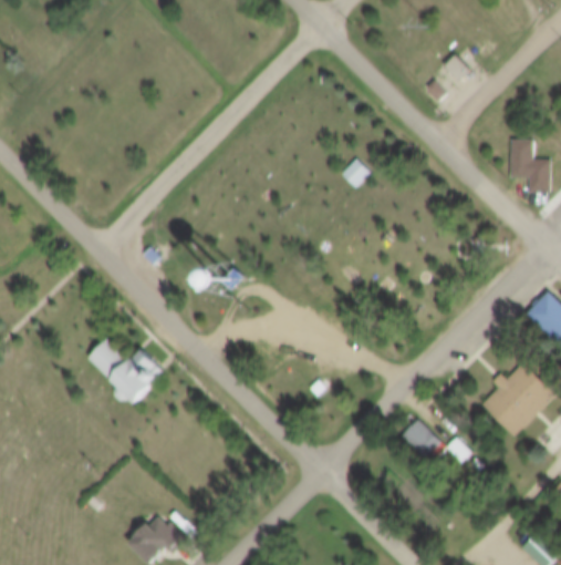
[(454,55),(468,70),(458,80),(444,65),(454,55)]
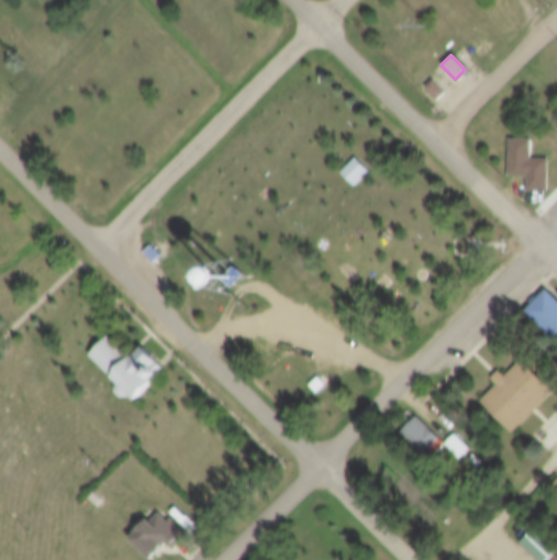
[(430,80),(442,92),(434,100),(422,88),(430,80)]
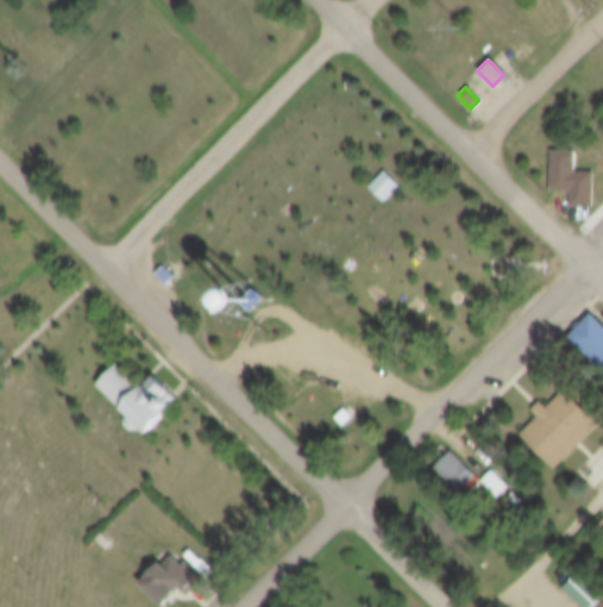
[(567,189),(547,189),(547,149),(572,149),(572,171),(590,171),(590,205),(567,205),(567,189)]
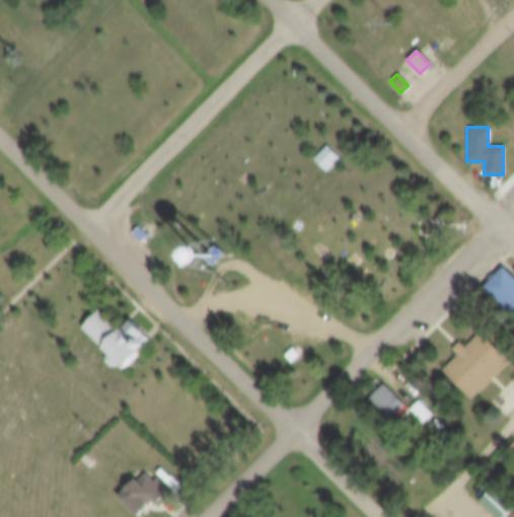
[(324,145),(338,158),(324,171),(311,158),(324,145)]
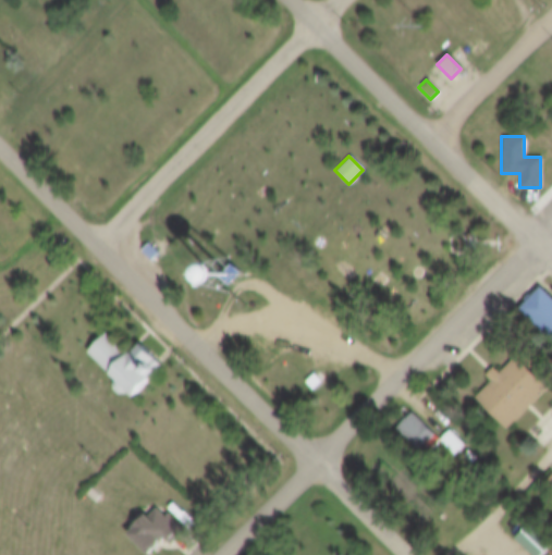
[(145,243),(155,253),(146,260),(137,251),(145,243)]
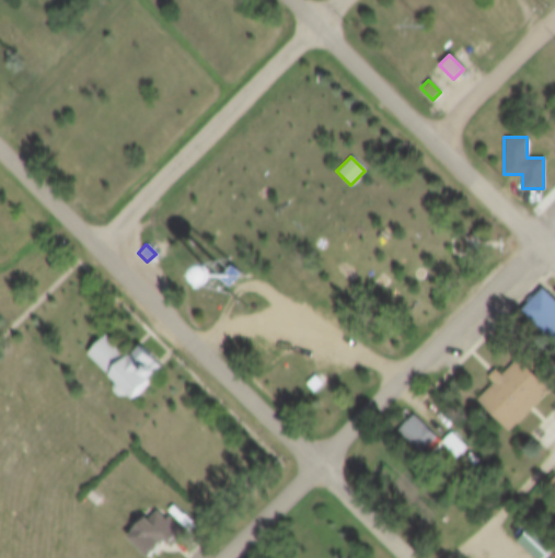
[(554,344),(521,311),(544,287),(554,298),(554,344)]
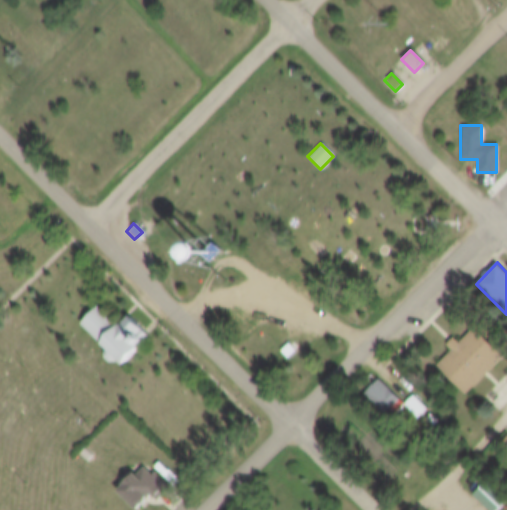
[(104,348),(80,323),(99,304),(120,325),(131,314),(151,334),(121,365),(114,357),(108,362),(99,353),(104,348)]
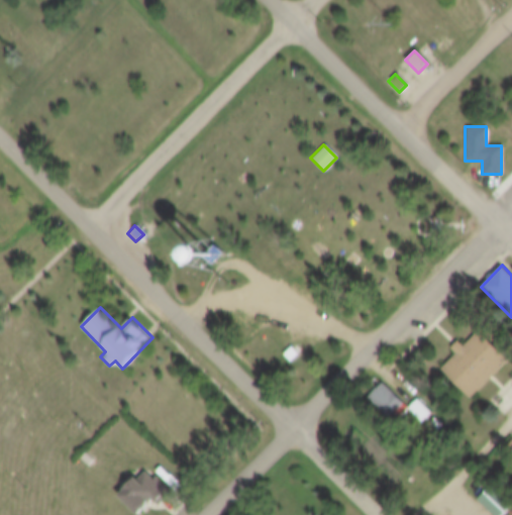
[(289,345),(296,353),(288,362),(280,354),(289,345)]
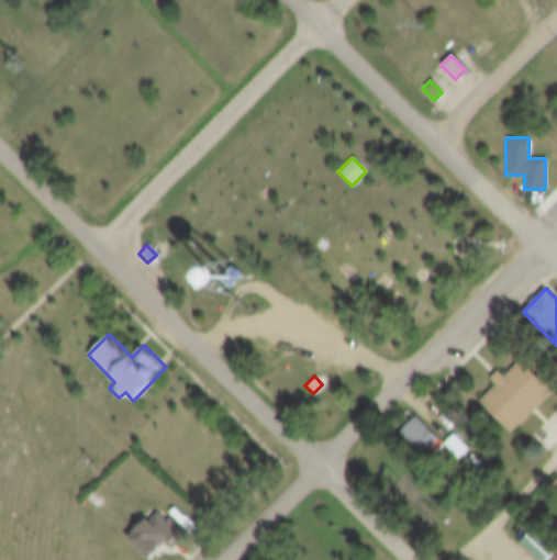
[(414,415),(435,436),(419,454),(398,433),(414,415)]
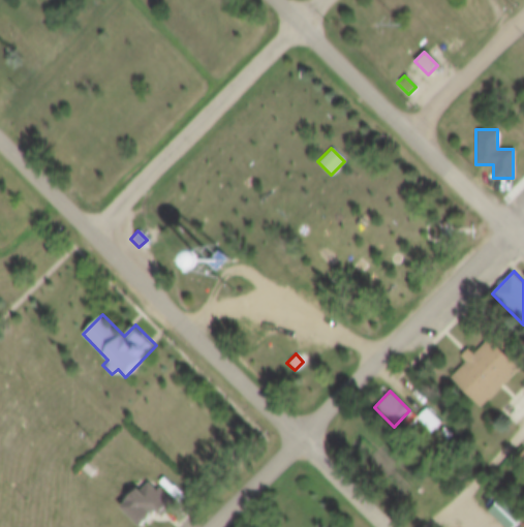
[(424,408),(438,423),(429,433),(413,419),(424,408)]
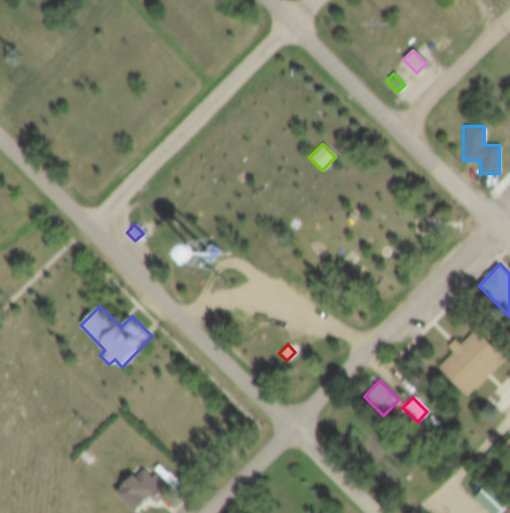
[(80,450),(90,458),(83,464),(74,456),(80,450)]
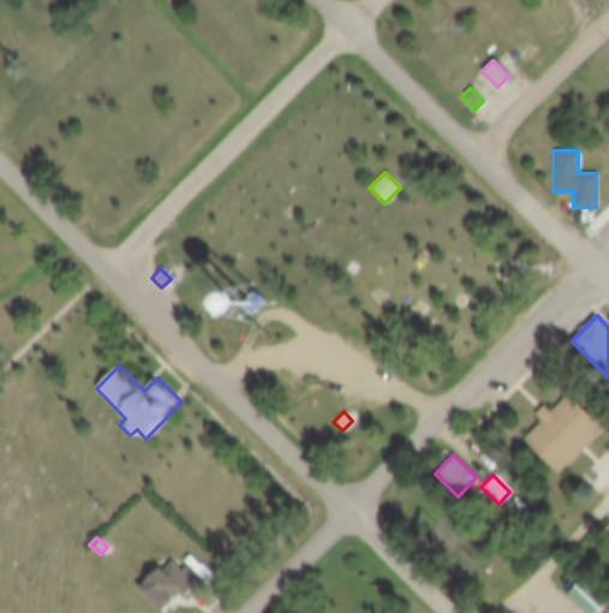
[(171,559),(199,588),(185,601),(180,595),(163,612),(139,589),(171,559)]
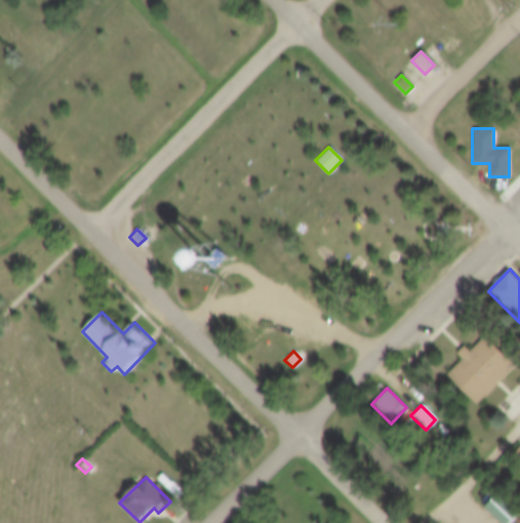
[(498,490),(519,512),(519,514),(511,522),(501,522),(483,506),(498,490)]
